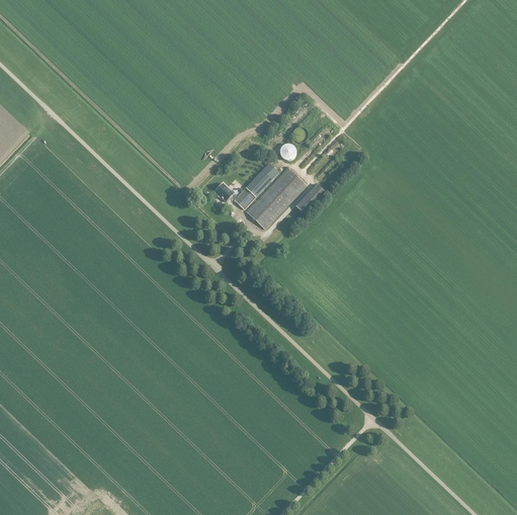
[(293,139),(293,140),(294,140),(295,141),(296,142),(297,142),(298,142),(299,142),(300,142),(302,142),(302,141),(303,141),(304,141),(304,140),(305,140),(306,139),(306,138),(307,137),(307,136),(307,135),(307,134),(307,133),(307,132),(307,131),(306,130),(305,129),(304,127),(303,126),(302,126),(300,126),(299,126),(298,126),(297,126),(296,126),(295,126),(295,127),(294,127),(293,129),(292,130),(292,131),(291,132),(291,133),(291,134),(291,135),(291,136),(291,137),(292,137),(292,138),(292,139),(293,139)]
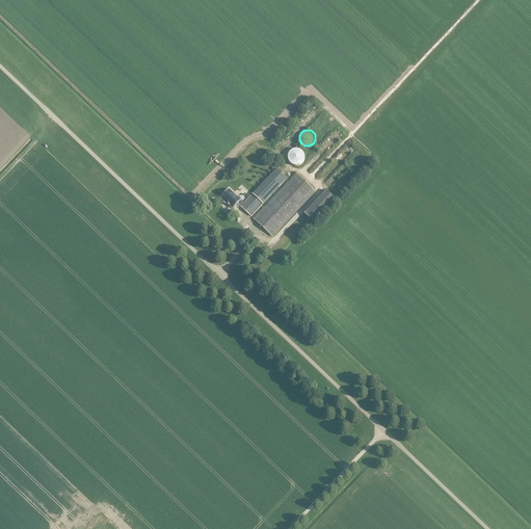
[(289,161),(290,161),(290,162),(291,162),(292,163),(293,163),(294,163),(295,163),(296,163),(297,163),(298,163),(299,163),(299,162),(300,162),(300,161),(301,161),(301,160),(302,159),(302,158),(303,157),(303,156),(303,155),(302,154),(302,153),(302,152),(301,151),(300,150),(299,149),(298,149),(297,148),(296,148),(295,148),(294,148),(293,148),(292,149),(291,149),(290,150),(289,151),(289,152),(288,152),(288,153),(288,154),(287,155),(287,156),(287,157),(288,158),(288,159),(288,160),(289,160),(289,161)]
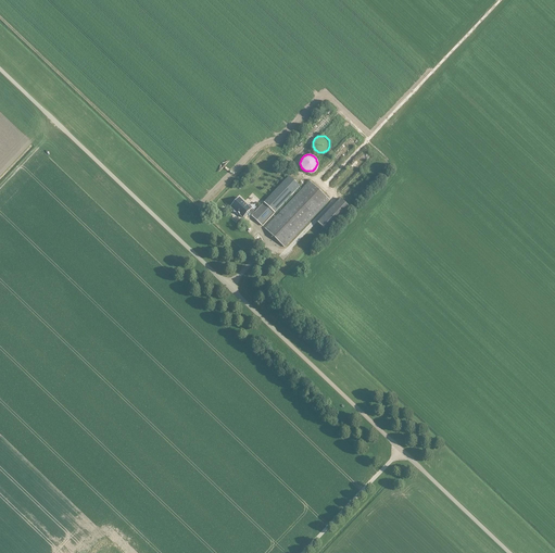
[(251,213),(262,223),(274,210),(286,197),(299,184),(288,174),(276,187),(253,210),(251,208),(250,206),(238,196),(230,203),(238,210),(237,211),(238,212),(239,212),(242,215),(248,209),(251,212),(251,213)]
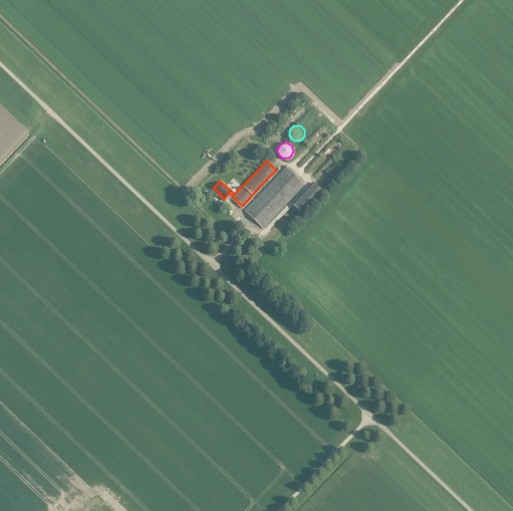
[(255,196),(244,209),(262,226),(303,182),(285,165),(255,196)]
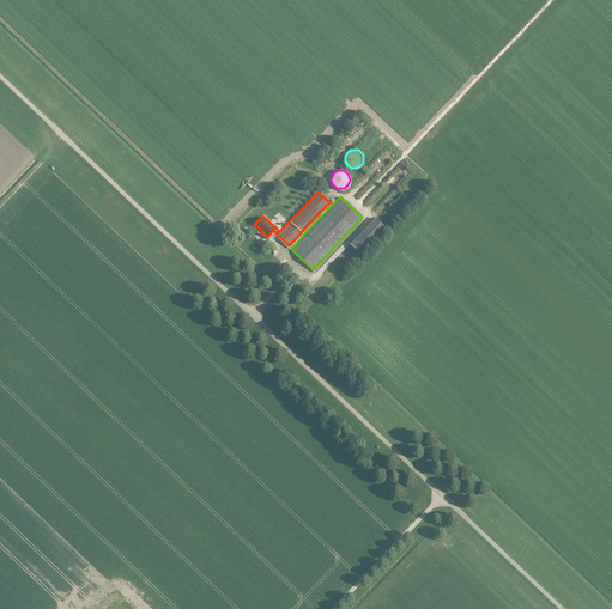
[(385,198),(376,206),(380,209),(389,202),(385,198)]
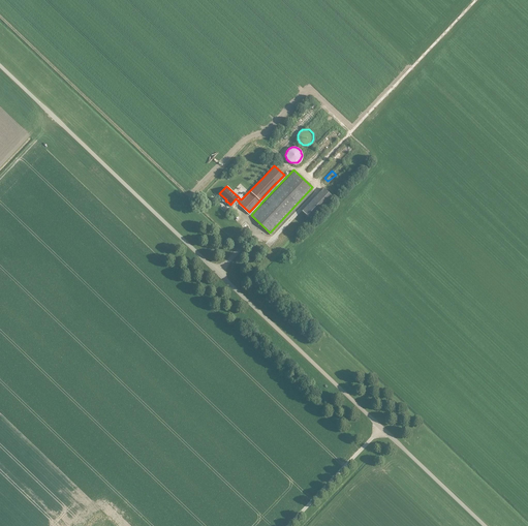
[(301,209),(311,219),(333,196),(322,186),(301,209)]
